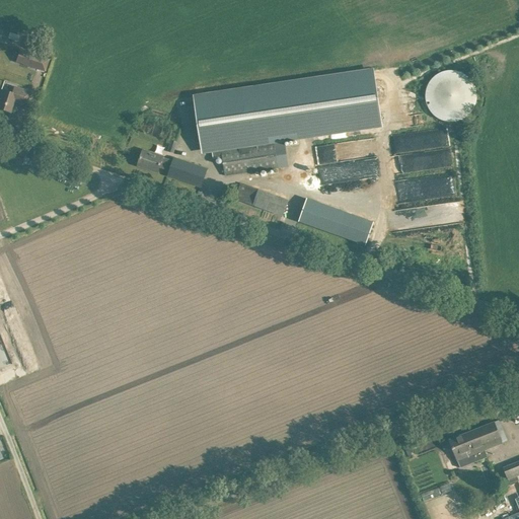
[(27,52),(23,64),(45,71),(49,59),(27,52)]
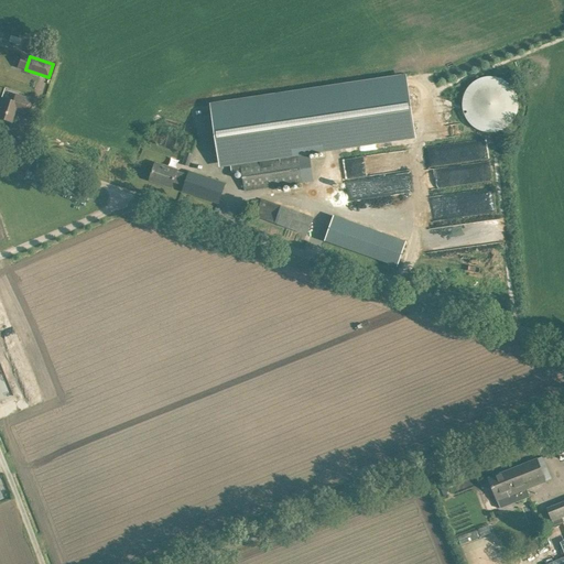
[(407,74),(209,102),(210,104),(218,162),(231,160),(231,166),(232,171),(242,170),(246,191),(303,183),(313,181),(308,154),(416,139),(407,77),(407,74)]
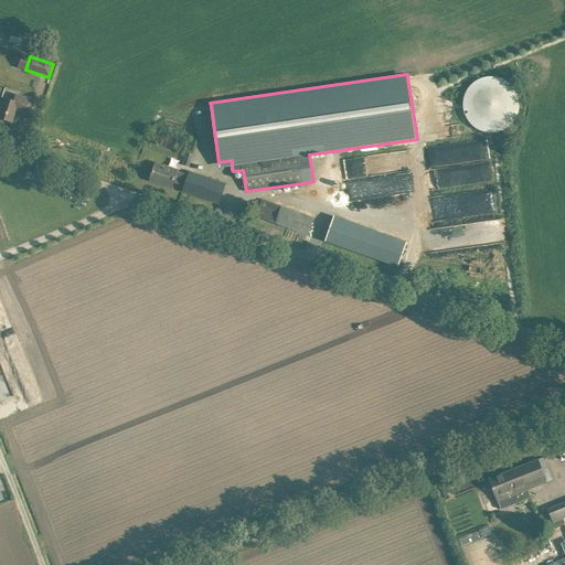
[(462,102),(462,104),(462,106),(464,109),(464,112),(465,114),(466,116),(467,118),(468,120),(469,121),(471,124),(472,126),(475,127),(477,128),(479,129),(481,130),(483,131),(486,131),(488,131),(491,132),(493,131),(496,131),(498,131),(500,130),(502,129),(504,128),(507,127),(509,126),(511,124),(512,123),(513,120),(515,118),(516,116),(518,114),(518,112),(519,109),(519,107),(519,104),(519,102),(519,99),(518,97),(518,95),(516,93),(515,91),(514,88),(512,86),(511,84),(509,83),(507,82),(505,80),(503,78),(501,77),(498,77),(496,76),(493,76),(491,76),(489,76),(486,76),(483,77),(481,77),(479,78),(477,80),(475,81),(472,83),(471,84),(469,86),(468,88),(467,89),(466,92),(465,94),(464,97),(464,99),(462,102)]
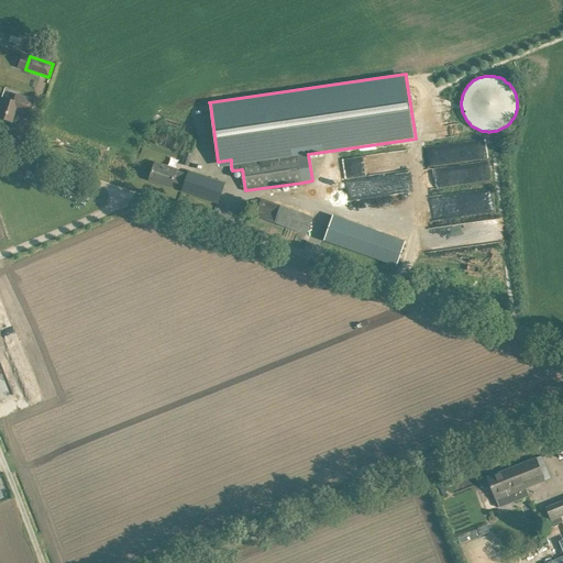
[(1,97),(0,100),(0,118),(11,122),(14,110),(28,114),(33,100),(19,96),(14,94),(11,100),(1,97)]
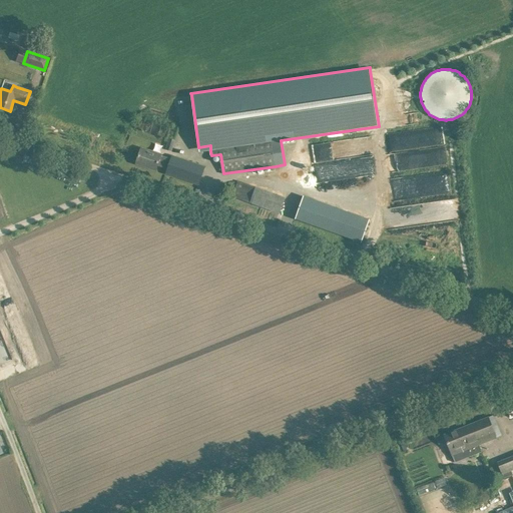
[(165,150),(172,152),(175,140),(169,138),(165,150)]
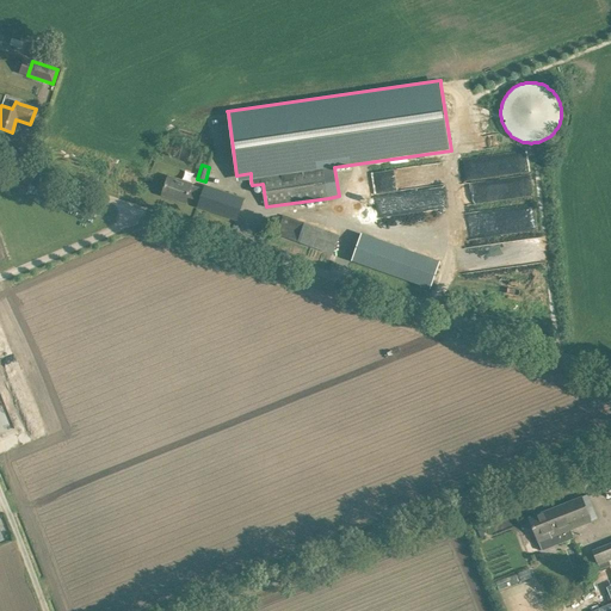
[(376,217),(445,209),(443,187),(423,189),(420,170),(372,174),(376,217)]
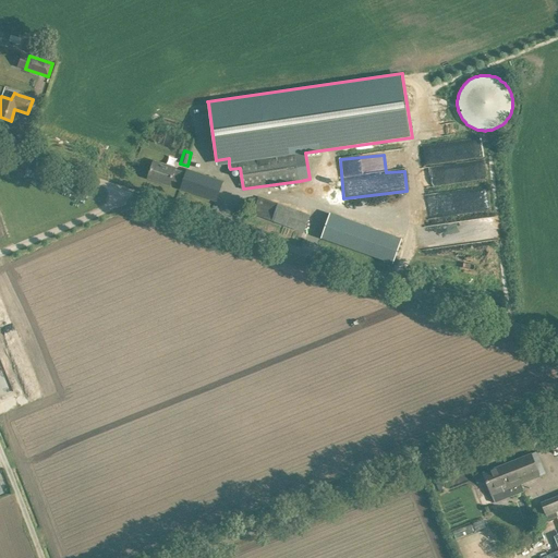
[(154,161),(152,168),(148,178),(170,185),(172,181),(182,184),(181,189),(217,202),(223,182),(187,170),(186,172),(176,169),(154,161)]
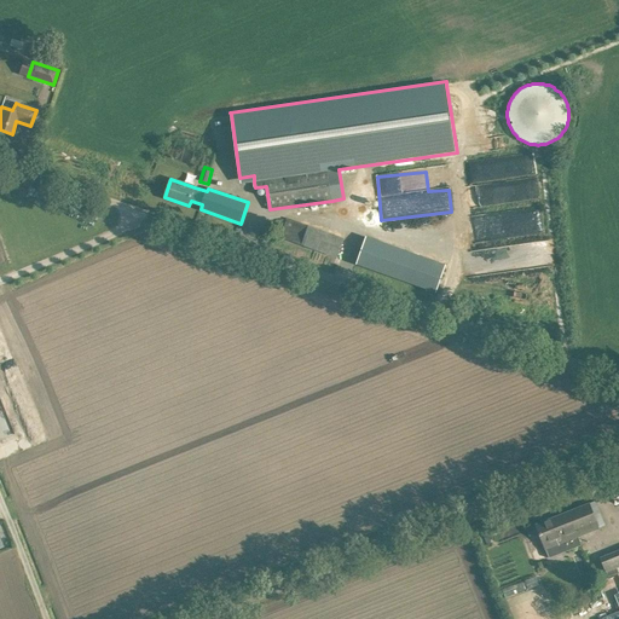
[(491,215),(470,215),(470,232),(480,232),(480,238),(491,237),(491,215)]
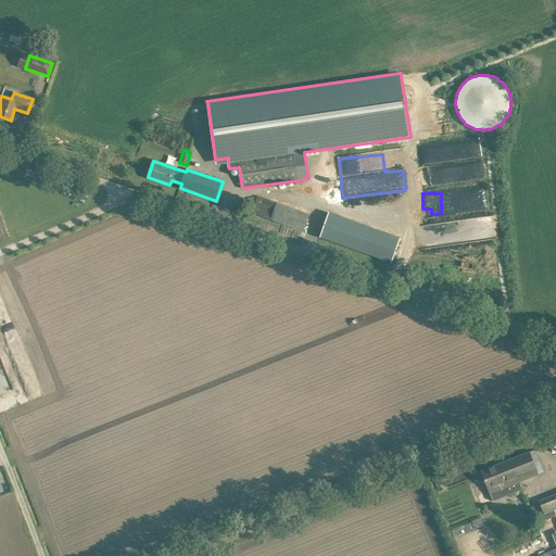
[(252,213),(261,216),(303,231),(308,214),(266,200),(257,197),(252,213)]
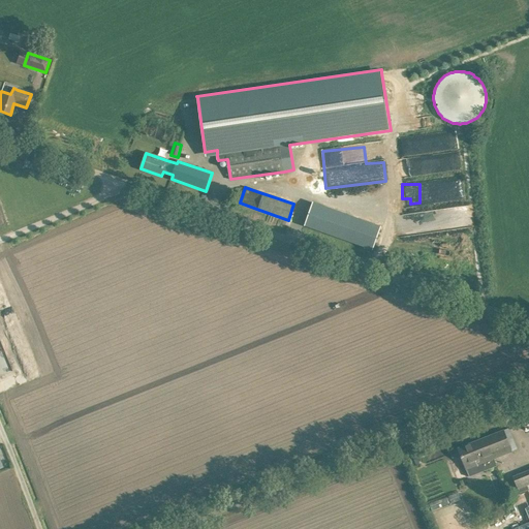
[(311,203),(304,226),(374,248),(381,224),(311,203)]
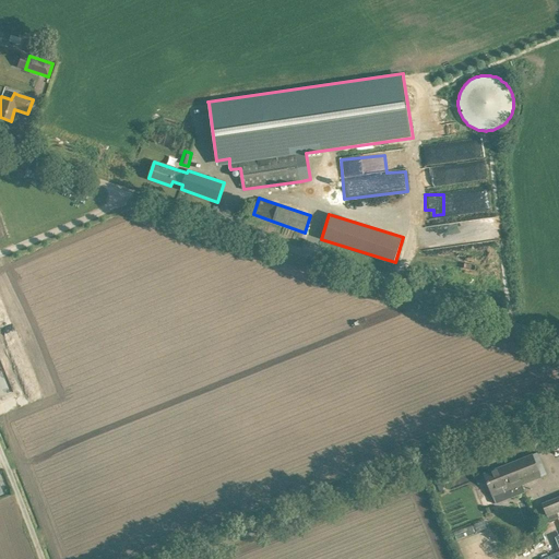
[(467,238),(468,242),(500,237),(497,222),(467,226),(470,237),(467,238)]
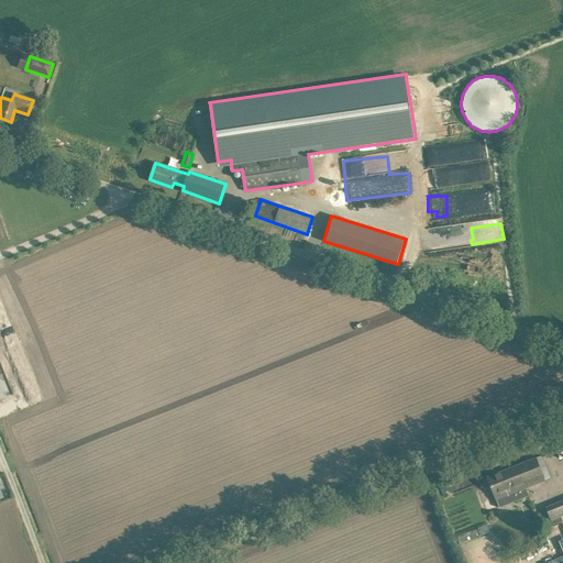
[(487,477),(492,487),(499,507),(529,496),(526,488),(545,481),(536,457),(487,477)]
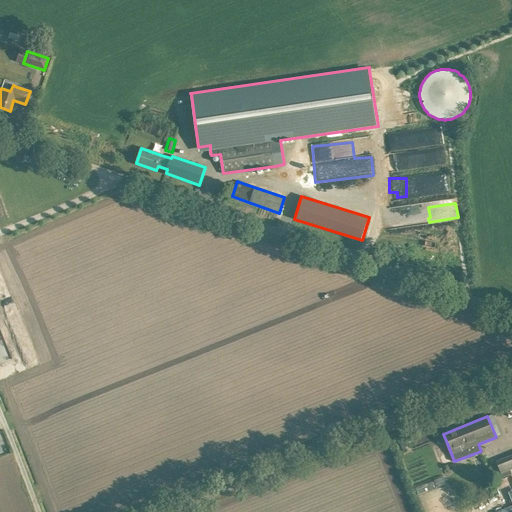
[(511,511),(511,455),(497,461),(502,473),(508,490),(456,511),(511,511)]
